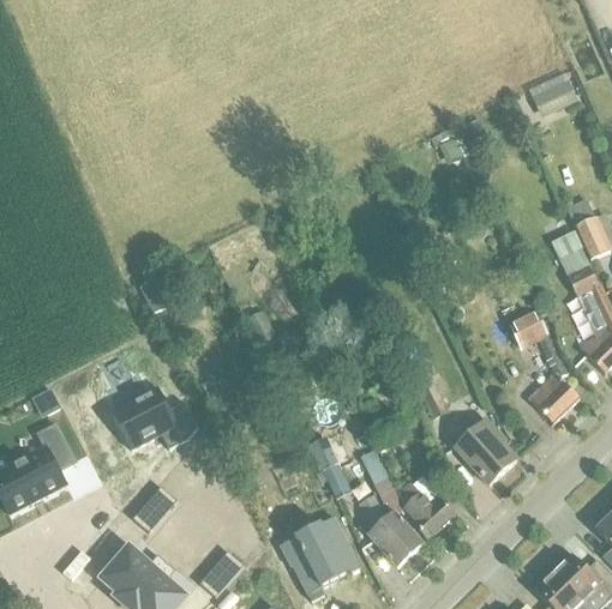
[(531,96),(540,116),(575,100),(565,79),(531,96)]
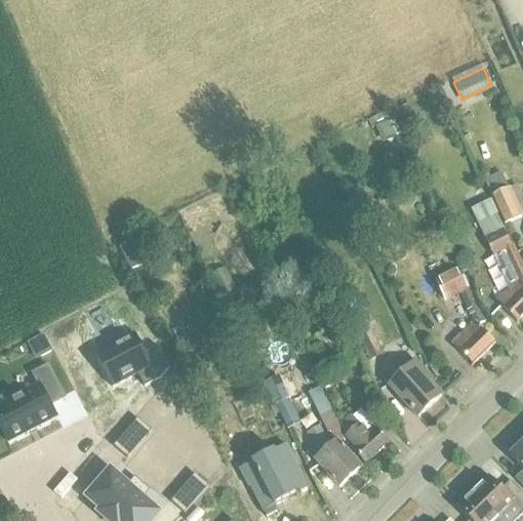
[(374,126),(380,139),(399,131),(390,110),(383,113),(381,110),(365,117),(370,128),(374,126)]
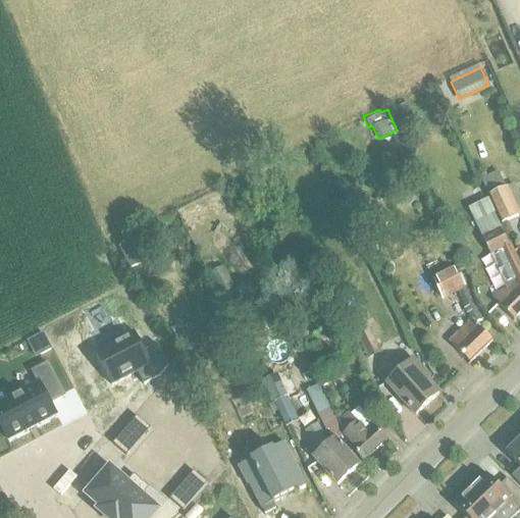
[(481,174),(489,192),(502,219),(518,212),(506,185),(505,185),(497,167),(481,174)]
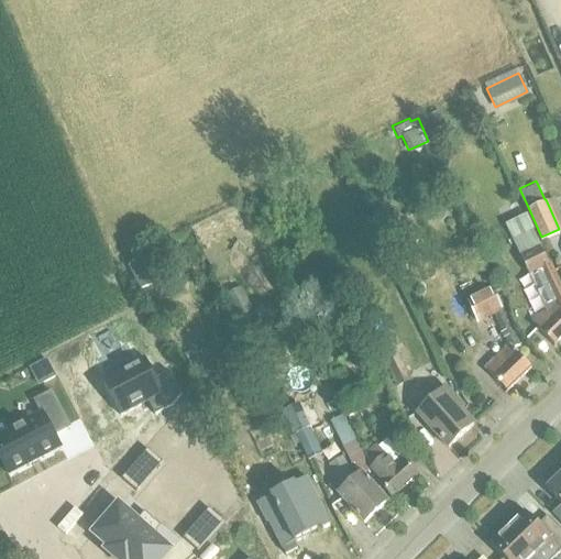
[(530,227),(513,236),(547,307),(532,322),(554,343),(560,336),(560,283),(551,261),(548,262),(530,227)]
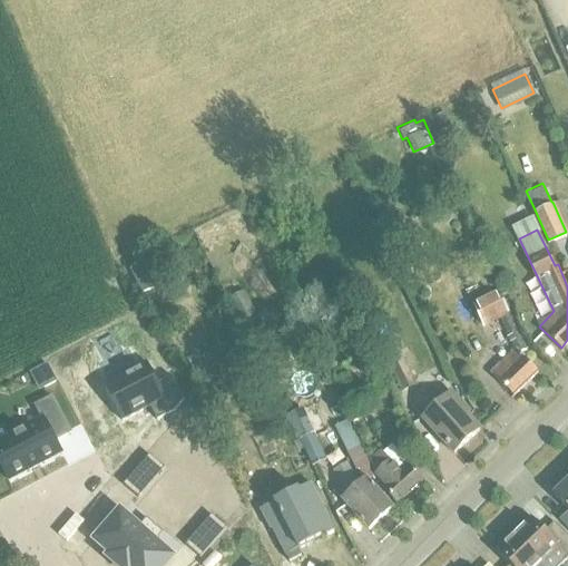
[(203,254),(225,295),(227,294),(240,318),(254,310),(242,288),(243,286),(221,245),(203,254)]
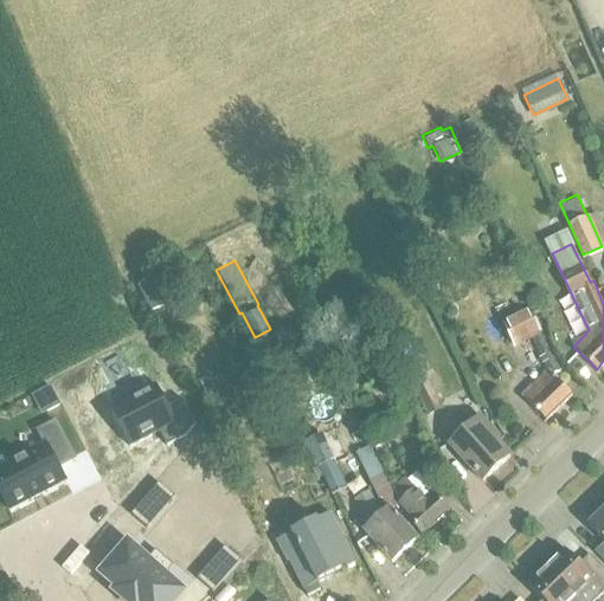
[(531,405),(547,420),(572,394),(553,374),(560,372),(532,308),(503,322),(513,343),(532,335),(547,369),(522,394),(532,404),(531,405)]
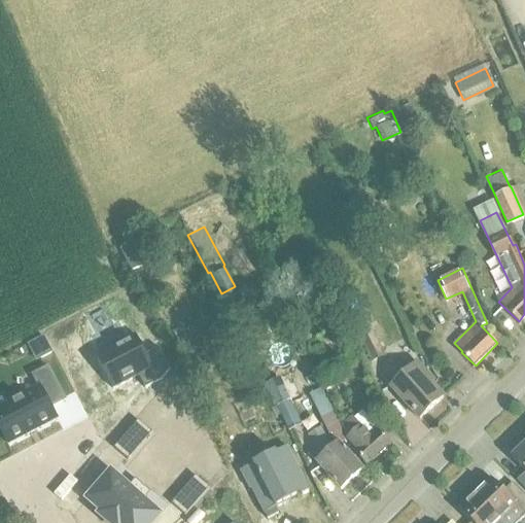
[(385,354),(366,317),(354,323),(372,360),(385,354)]
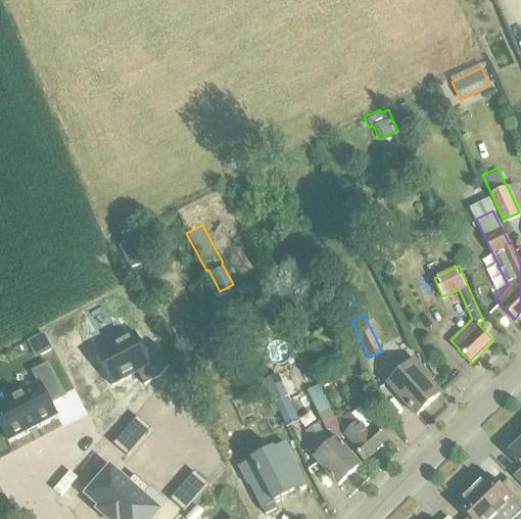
[(340,319),(330,324),(338,340),(348,336),(340,319)]
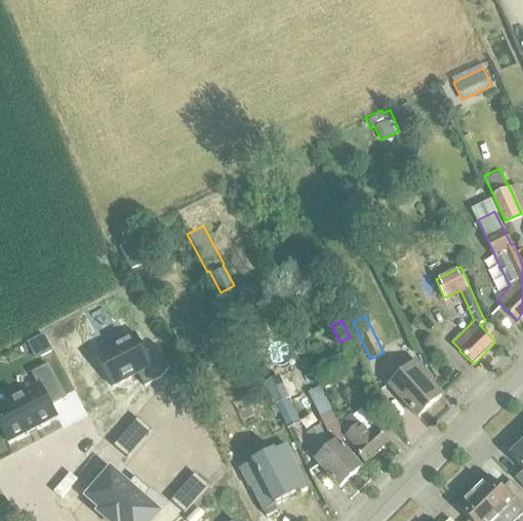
[(111,344),(93,353),(111,386),(136,371),(143,385),(158,376),(168,365),(157,345),(144,351),(133,331),(111,344)]
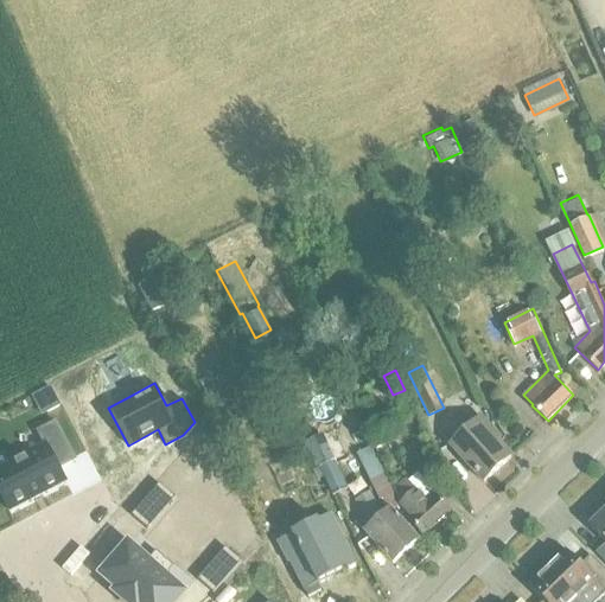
[(367,424),(377,446),(402,434),(392,412),(367,424)]
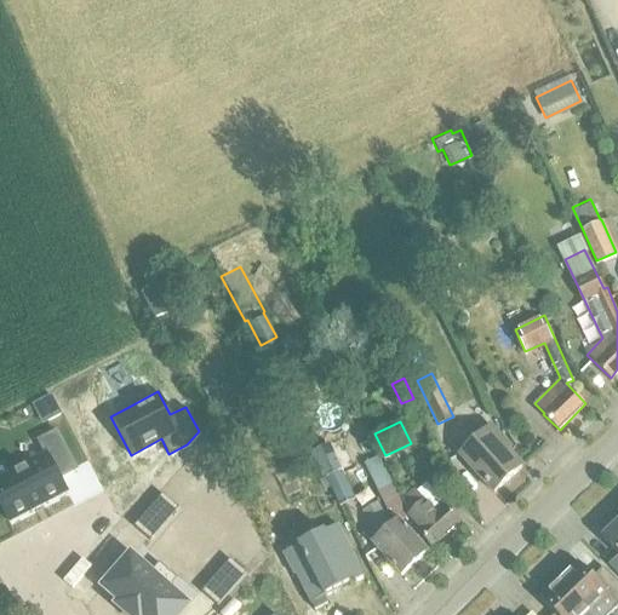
[(461,454),(495,490),(522,466),(508,450),(510,448),(491,426),(461,454)]
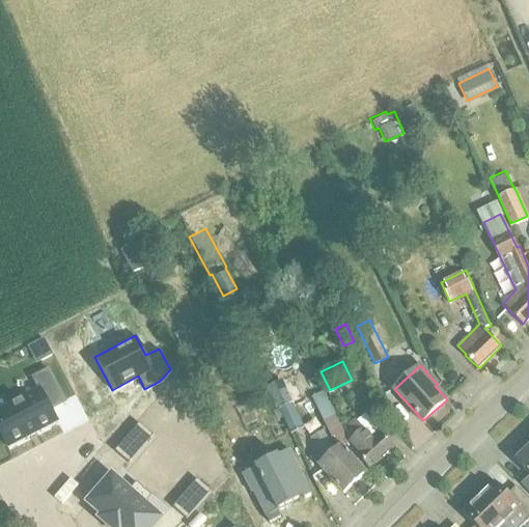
[(19,397),(0,407),(0,433),(6,445),(56,419),(50,408),(64,400),(47,367),(31,376),(37,388),(19,397)]
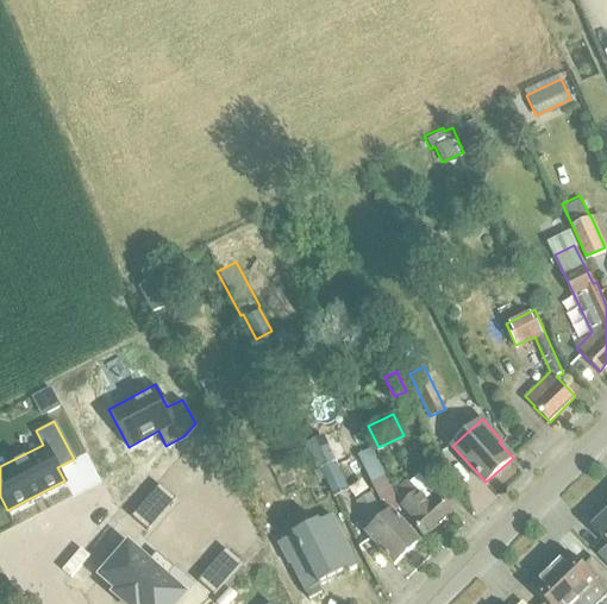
[(321,461),(326,470),(336,491),(346,486),(320,432),(306,439),(318,464),(321,461)]
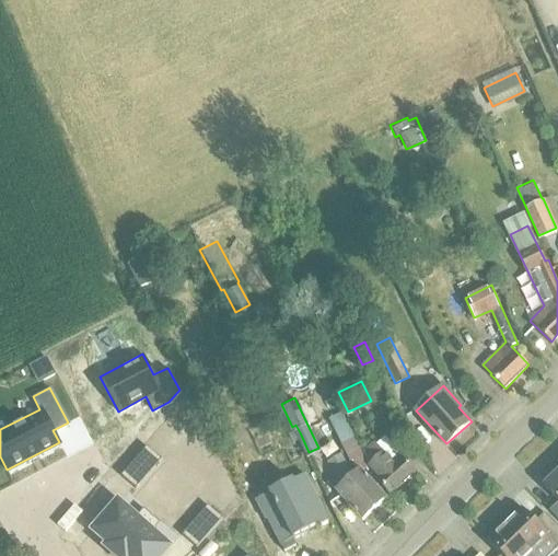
[(357,454),(359,460),(365,456),(356,436),(352,437),(340,412),(329,417),(350,458),(357,454)]
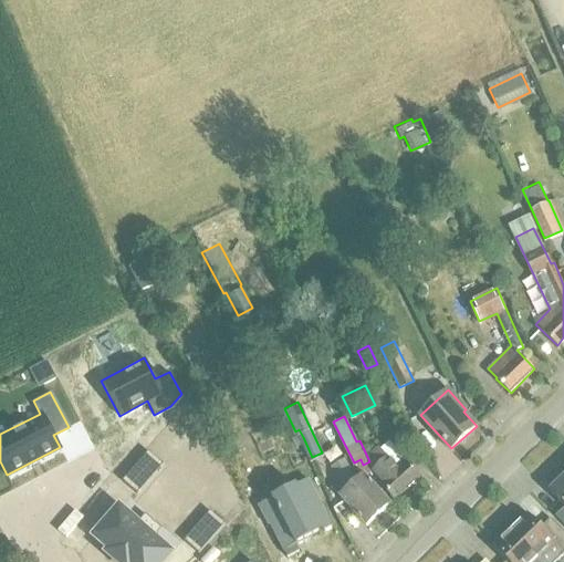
[(383,481),(397,497),(420,475),(387,439),(368,457),(377,475),(384,481),(383,481)]
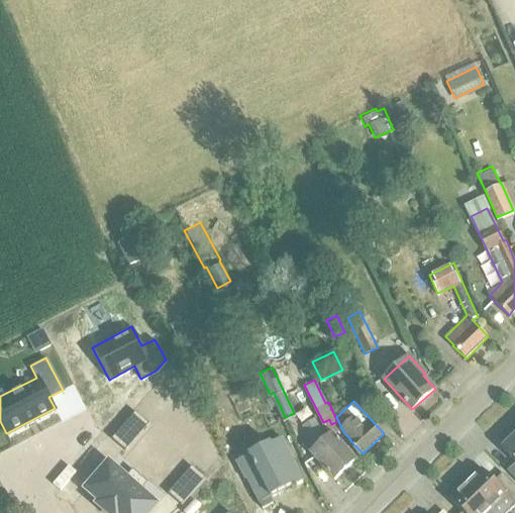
[(123,449),(147,422),(134,410),(110,437),(123,449)]
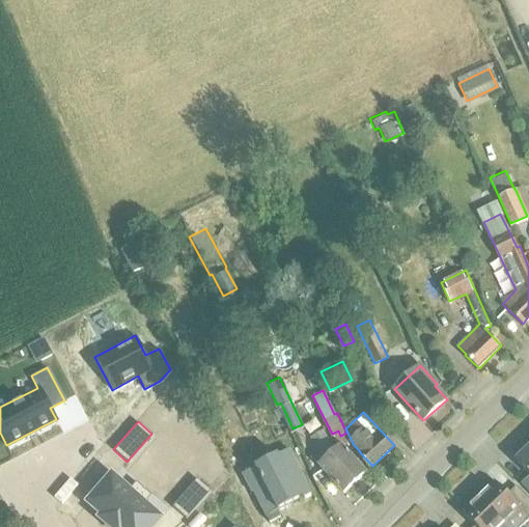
[(528,441),(516,453),(528,468),(519,478),(528,489),(528,441)]
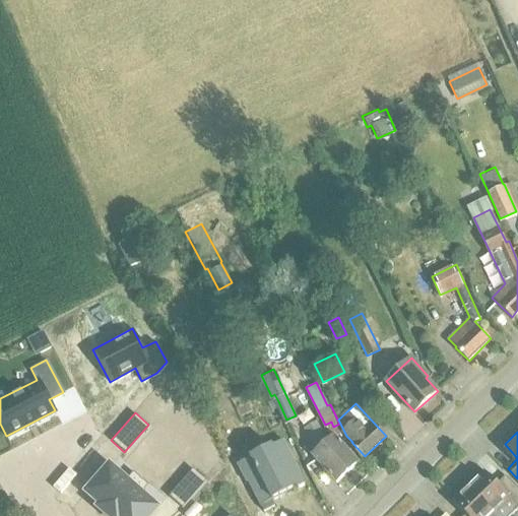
[(314,455),(337,480),(358,462),(333,436),(314,455)]
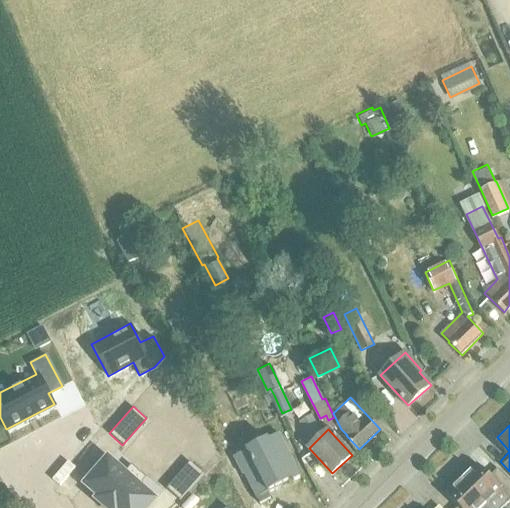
[(277,433),(233,456),(242,473),(243,472),(256,496),(258,502),(269,496),(266,491),(299,474),(277,433)]
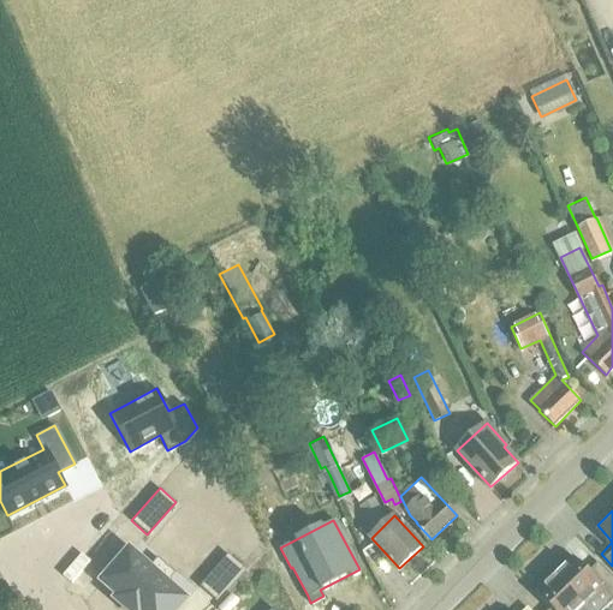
[(117,560),(99,580),(115,594),(113,598),(125,609),(165,563),(156,556),(148,564),(128,548),(117,560)]
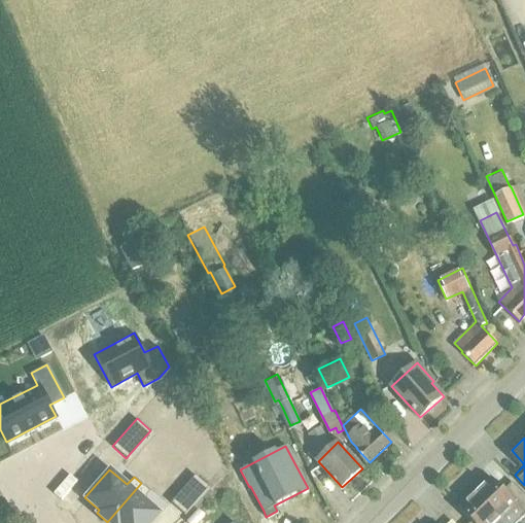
[(490,473),(474,489),(499,516),(505,522),(512,522),(524,510),(524,492),(511,479),(503,486),(490,473)]
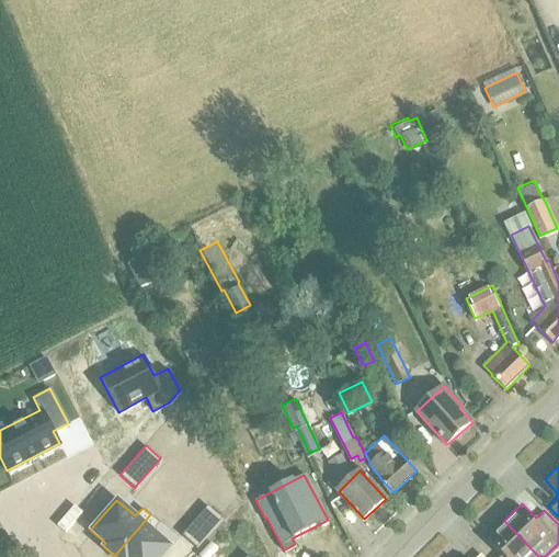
[(195,547),(221,518),(206,504),(181,534),(195,547)]
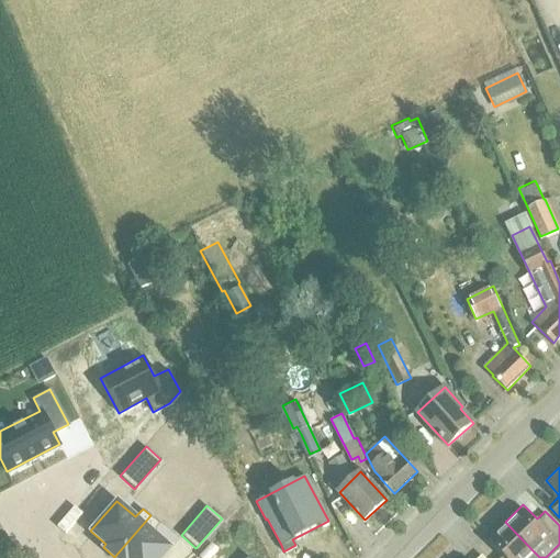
[(150,515),(114,557),(159,557),(170,547),(152,532),(159,523),(150,515)]
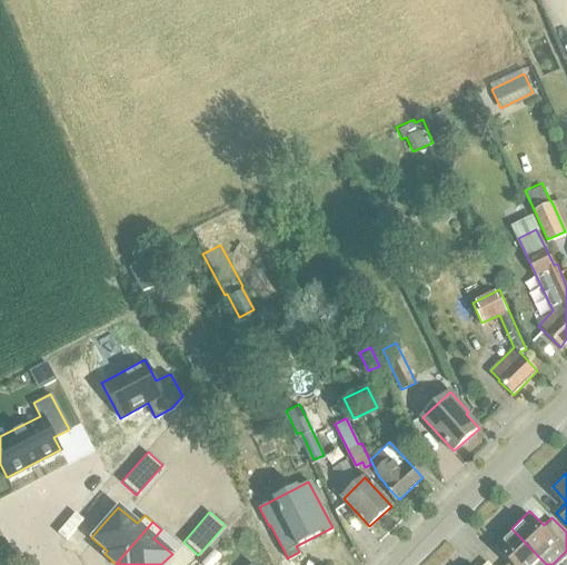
[(507,558),(500,564),(531,564),(539,557),(511,528),(494,545),(507,558)]
